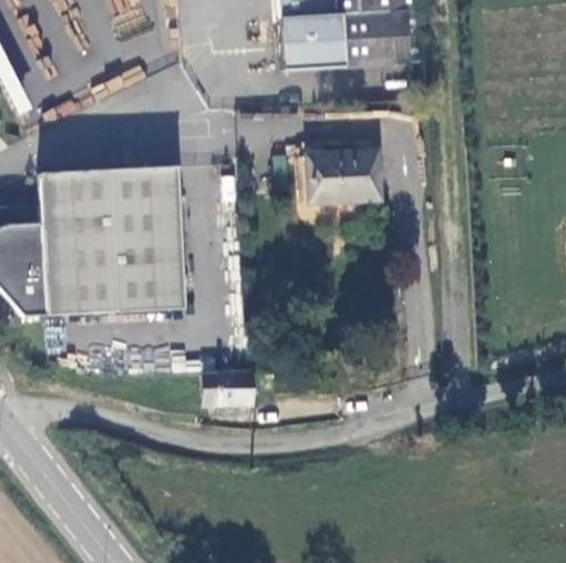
[(419,59),(414,0),(274,0),(279,68),(407,60),(405,59),(419,59)]
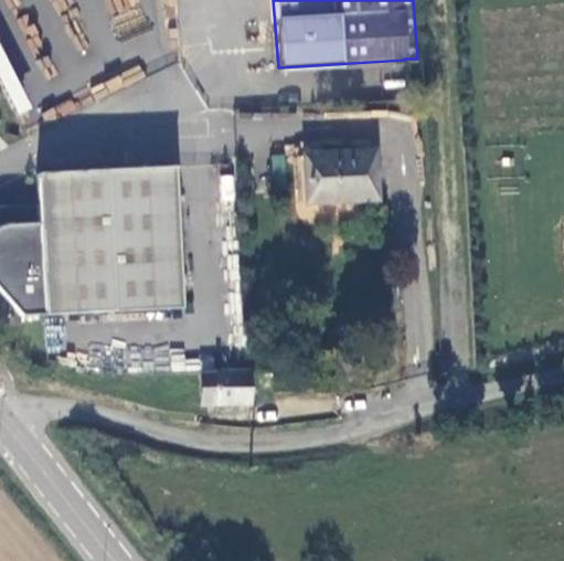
[(372,148),(302,151),(305,199),(374,196),(372,148)]
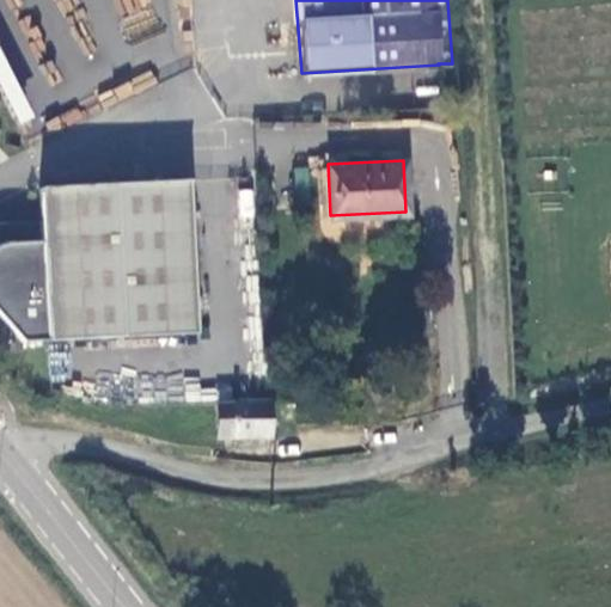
[(193,179),(42,185),(43,216),(48,337),(48,338),(199,332),(193,179)]
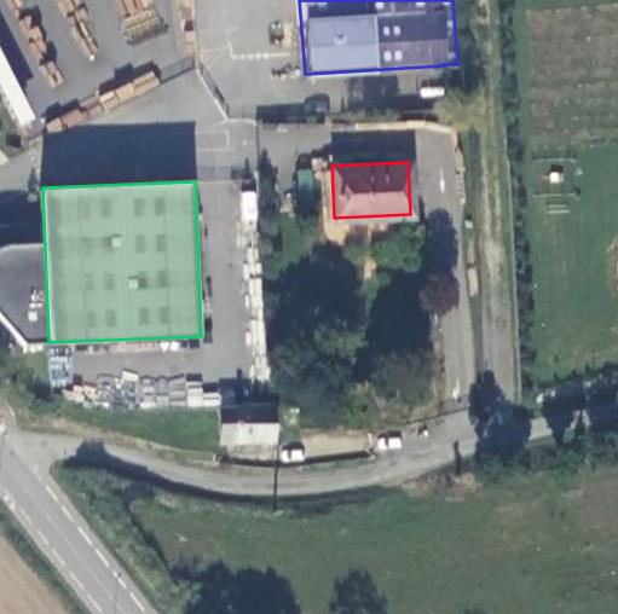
[(26,230),(24,220),(0,221),(0,314),(24,342),(48,341),(44,219),(42,219),(44,229),(26,230)]
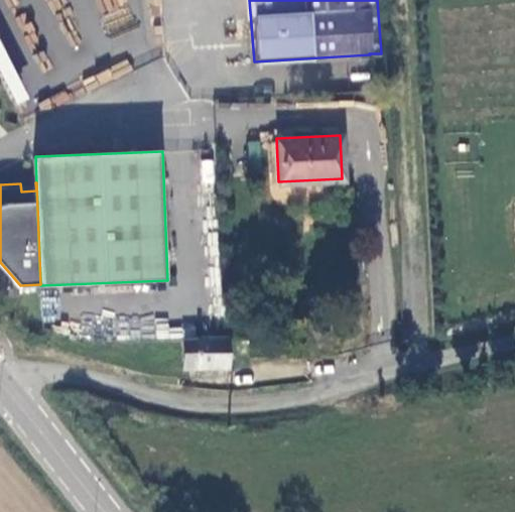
[(35,182),(20,183),(21,192),(36,190),(35,182)]
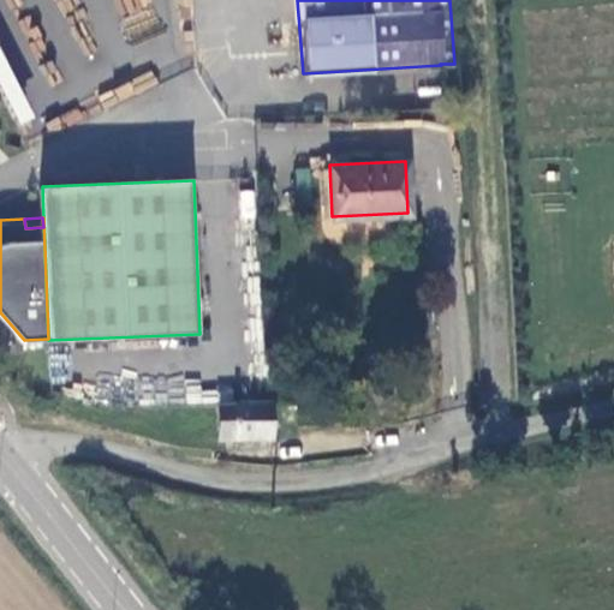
[(274,436),(270,400),(219,404),(222,440),(274,436)]
